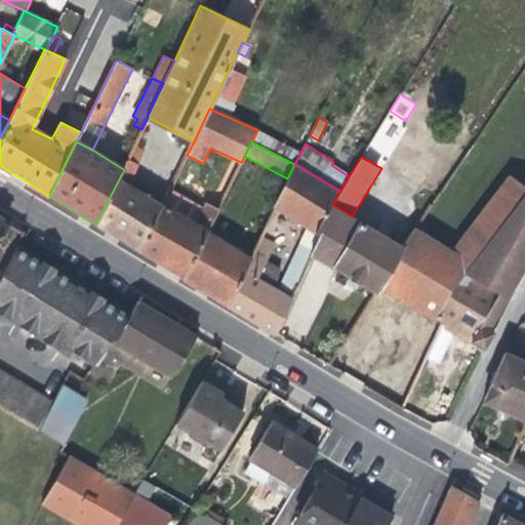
[(332,204),(340,191),(294,164),(287,178),(274,207),(275,207),(308,228),(316,232),(332,204)]
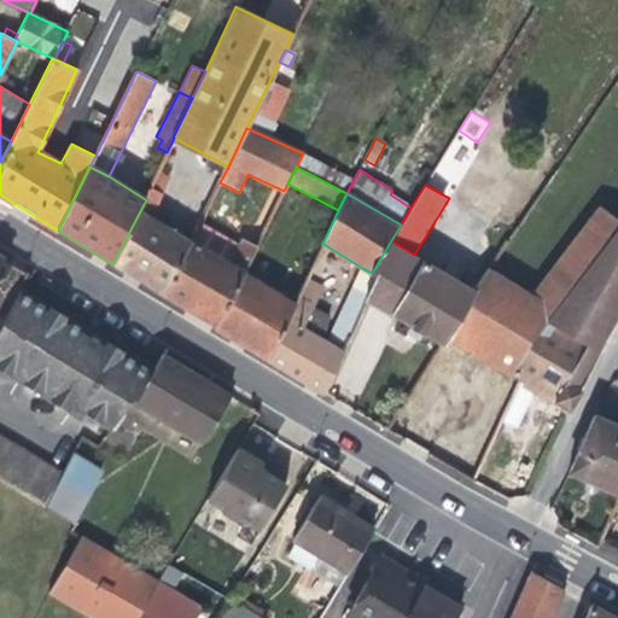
[(139,280),(164,296),(192,242),(149,215),(151,209),(144,204),(112,264),(139,280)]
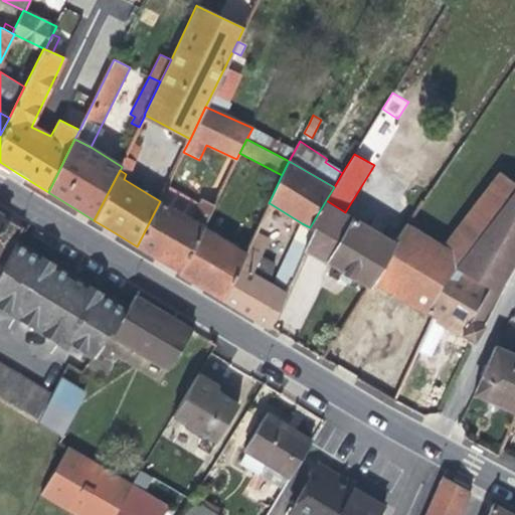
[(514,183),(499,172),(443,246),(461,259),(514,188),(514,183)]
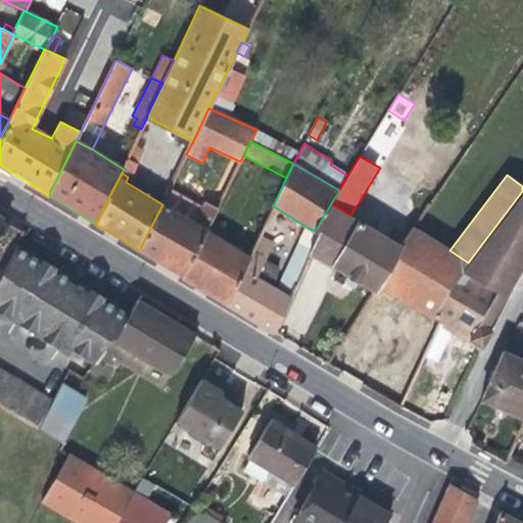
[(163,266),(181,277),(204,232),(217,207),(204,201),(202,205),(170,189),(162,204),(139,250),(163,266)]
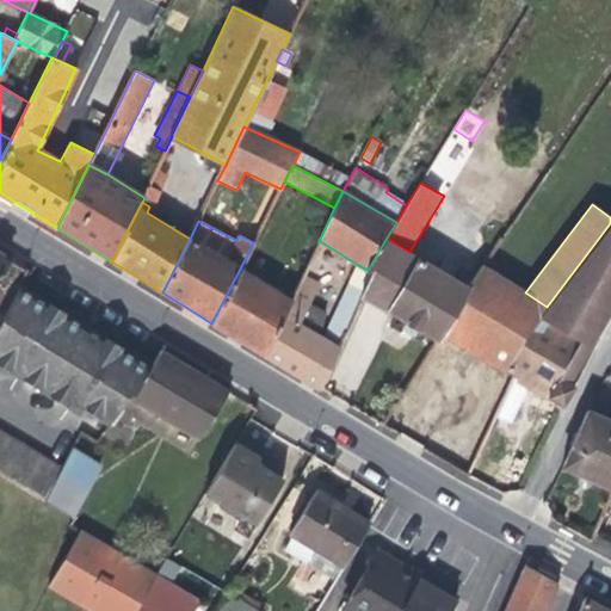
[(610,223),(547,307),(531,328),(504,370),(512,375),(563,406),(574,386),(567,382),(561,378),(610,290),(610,223)]
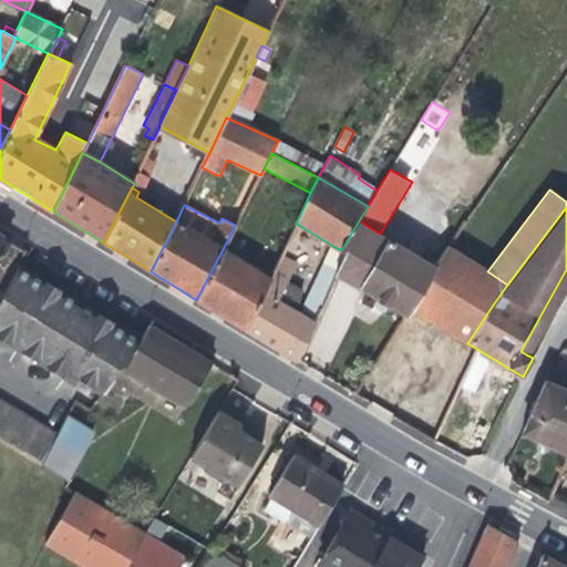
[(362,290),(391,240),(380,234),(359,220),(341,250),(344,253),(338,269),(334,275),(336,275),(362,290)]
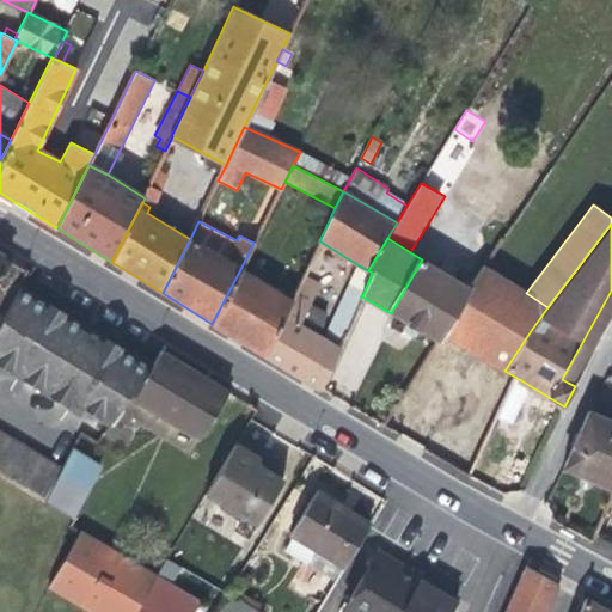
[(0,275),(10,259),(0,254),(0,275)]
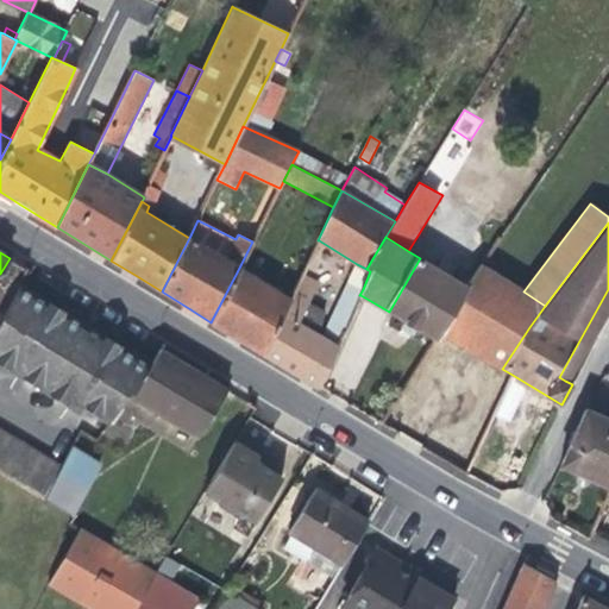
[(433,265),(453,278),(458,268),(438,257),(433,265)]
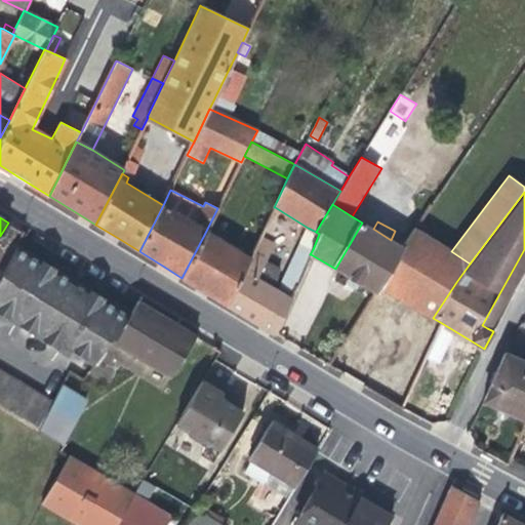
[(8,223),(0,236),(0,266),(5,269),(16,245),(24,232),(8,223)]
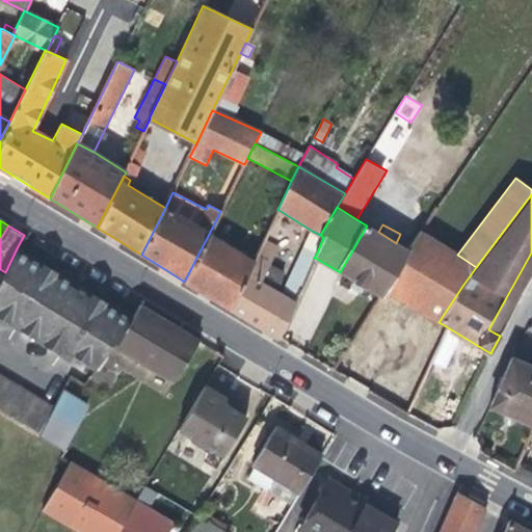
[(408,250),(396,243),(378,232),(367,225),(340,272),(350,278),(381,296),(382,297),(386,291),(408,250)]
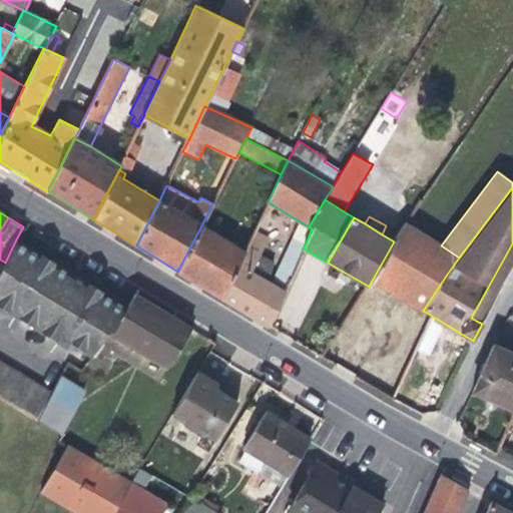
[(301,222),(294,237),(306,243),(312,228),(309,226),(301,222)]
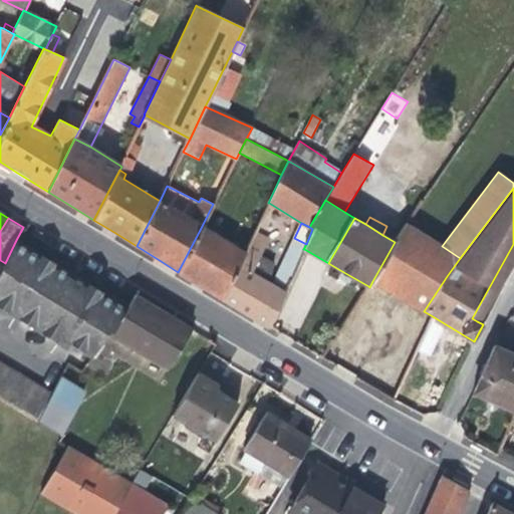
[(447,276),(460,258),(442,246),(405,223),(395,242),(372,281),(404,299),(424,311),(447,276)]
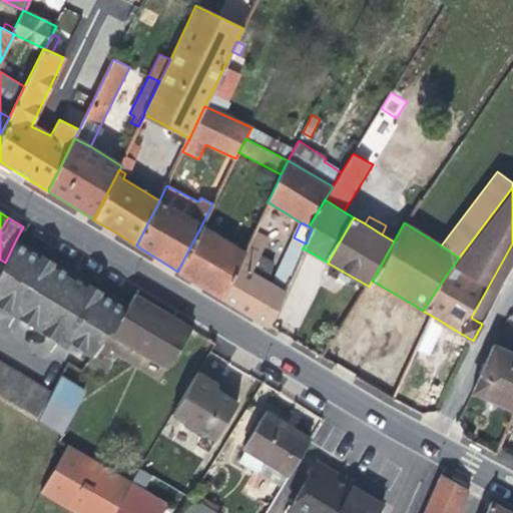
[(243,253),(200,227),(177,272),(197,284),(221,298),(244,253),(243,253)]
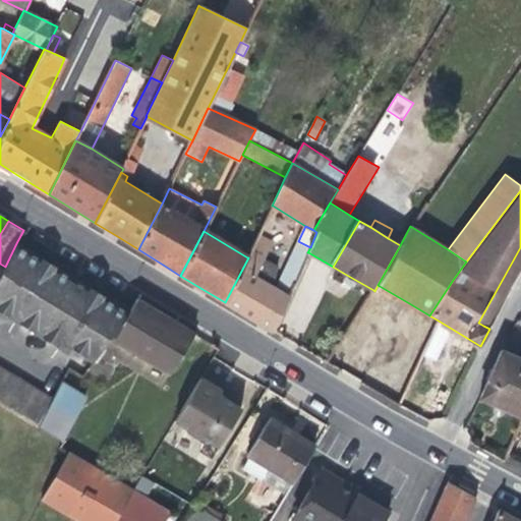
[(258,234),(252,246),(267,253),(273,241),(258,234)]
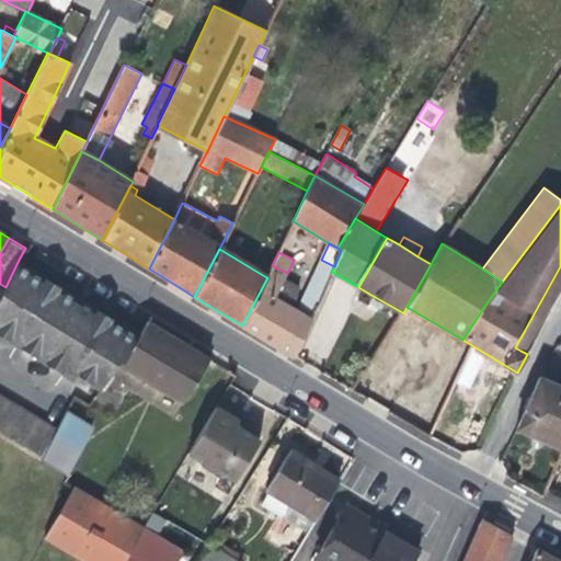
[(316,272),(330,278),(332,272),(331,272),(334,266),(321,260),(316,272)]
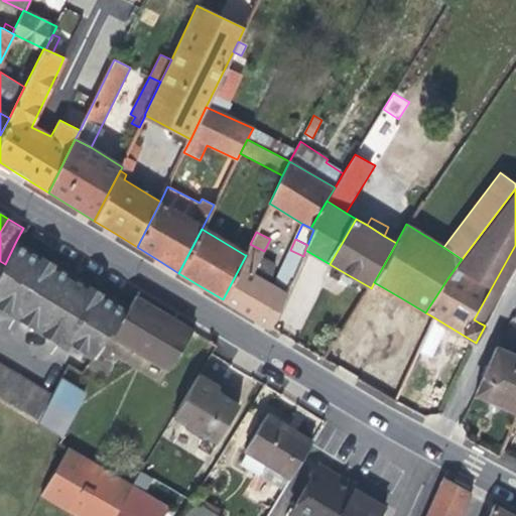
[(70,273),(16,241),(5,264),(0,273),(0,307),(67,348),(70,343),(92,358),(108,335),(126,307),(70,273)]
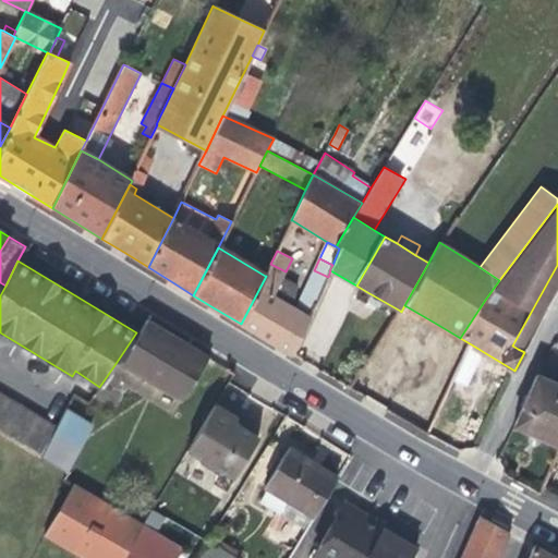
[(314,307),(301,300),(298,305),(292,302),(294,296),(286,290),(290,281),(282,278),(286,271),(270,264),(265,276),(266,276),(241,324),(269,341),(291,355),(311,317),(314,307)]
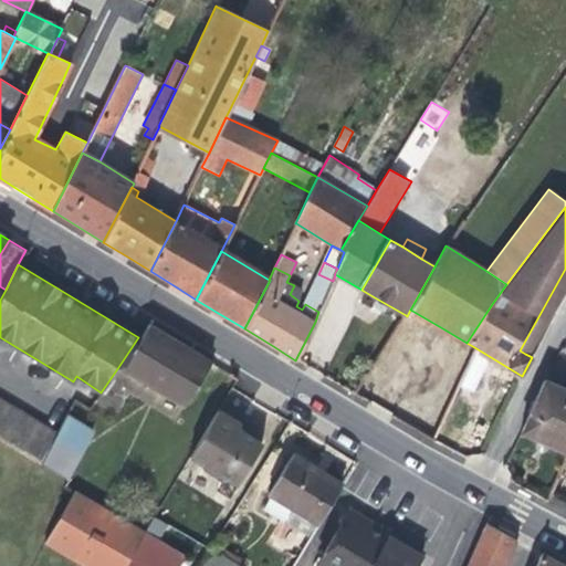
[(565,269),(520,350),(525,354),(565,283),(565,269)]
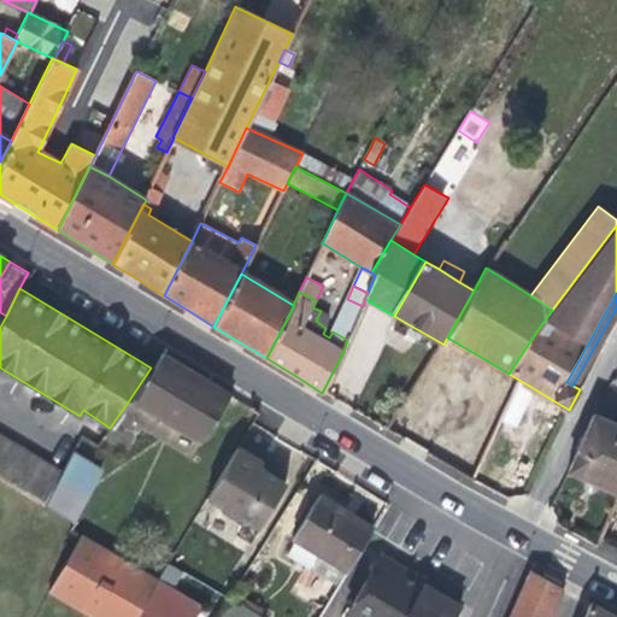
[(363,306),(347,299),(333,331),(347,340),(363,306)]
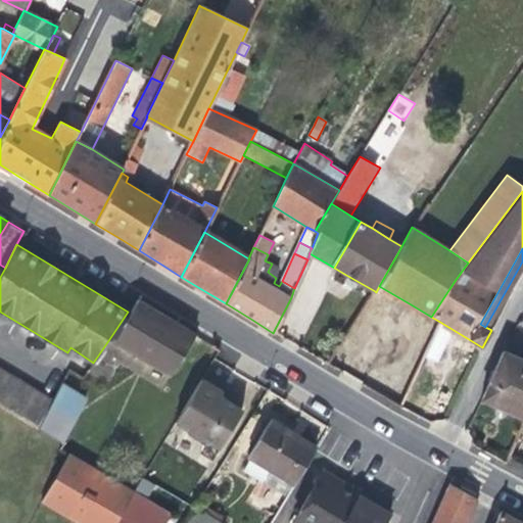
[(276,278),(280,267),(272,264),(268,272),(276,278)]
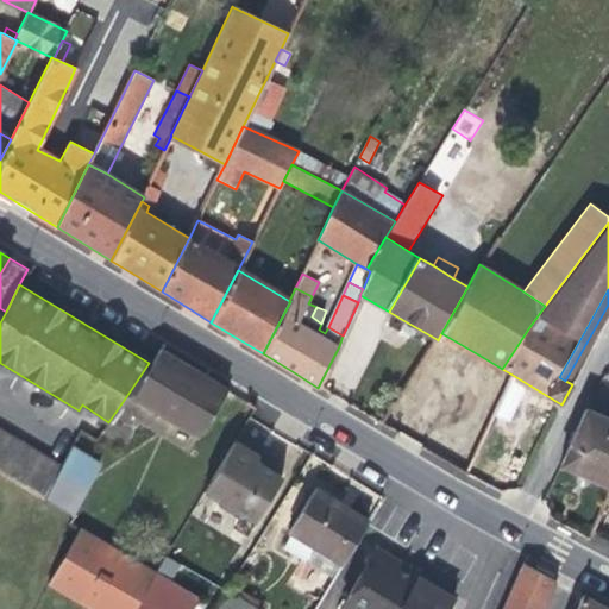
[(198,438),(227,389),(195,370),(159,349),(149,363),(127,395),(198,438)]
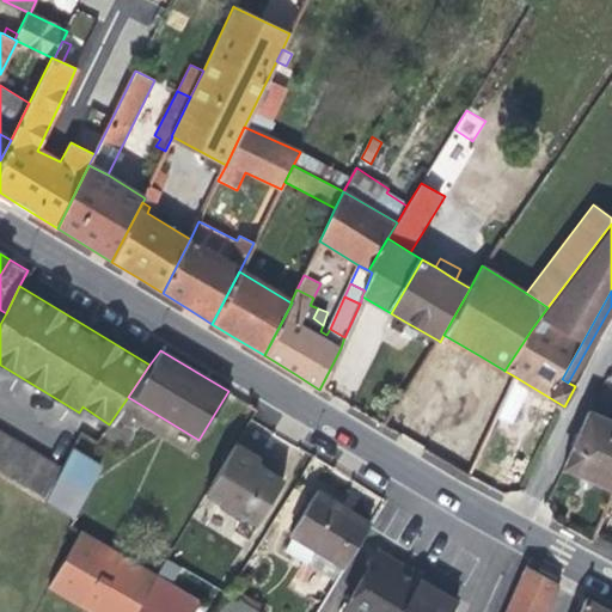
[(593,479),(611,488),(611,422),(588,412),(579,434),(577,434),(571,446),(573,446),(564,467),(593,479)]
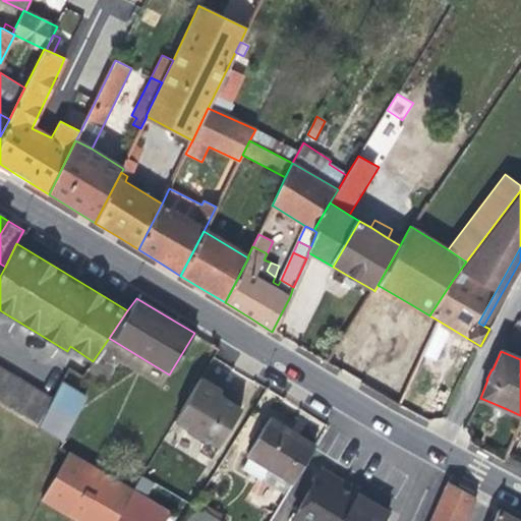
[(53,399),(0,366),(0,403),(38,426),(53,399)]
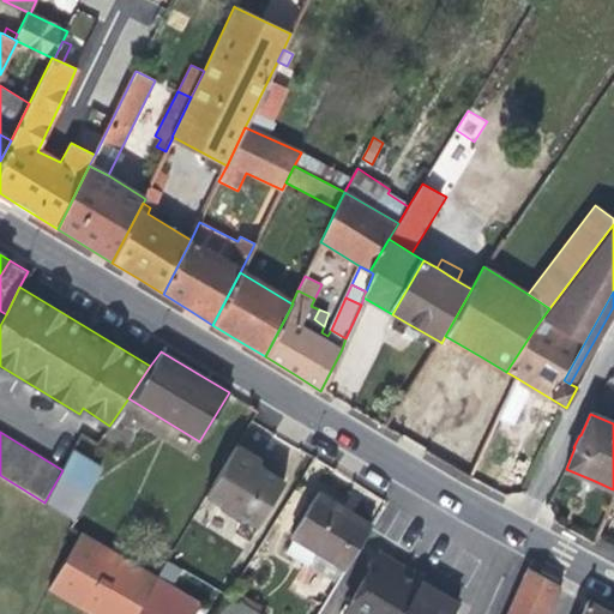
[(206,495),(258,527),(284,483),(265,470),(257,465),(260,461),(236,446),(206,495)]
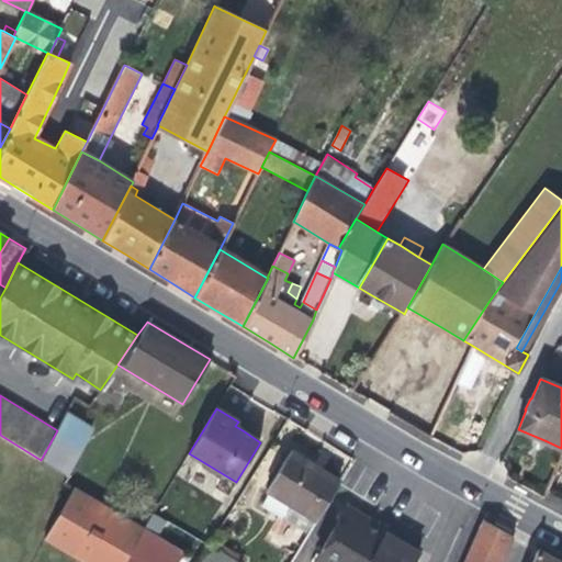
[(92,426),(67,411),(57,430),(41,460),(41,461),(65,475),(92,426)]
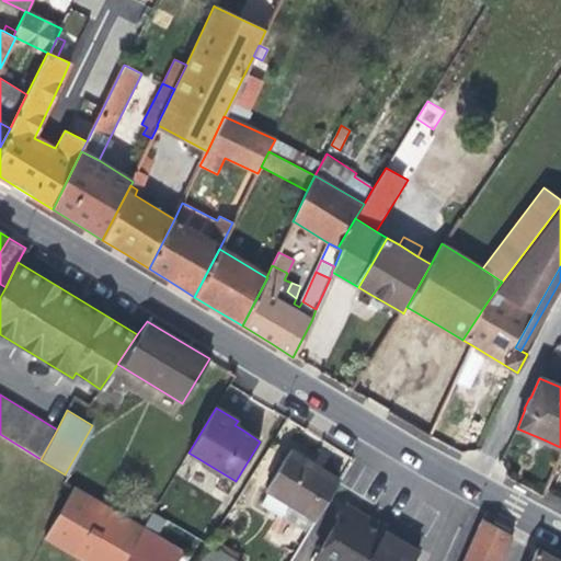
[(311,465),(289,451),(266,490),(270,491),(262,504),(307,533),(339,481),(311,465)]
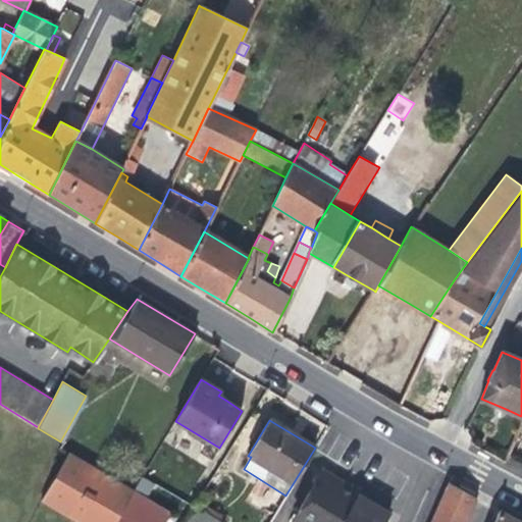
[(115,521),(135,490),(69,453),(41,500),(42,501),(77,521),(115,521)]
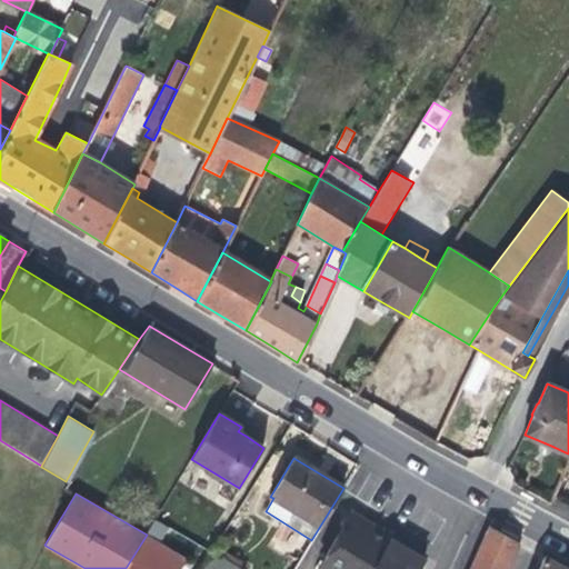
[(383,536),(347,515),(317,568),(417,568),(426,556),(391,536),(389,539),(383,536)]
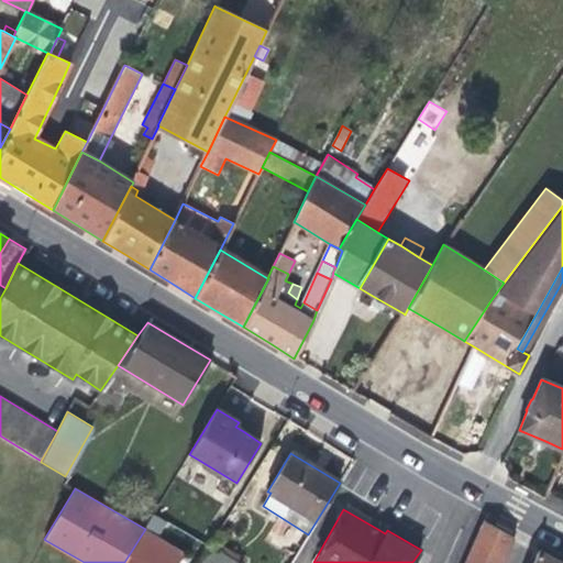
[(464,562),(500,562),(512,537),(486,522),(482,523),(464,562)]
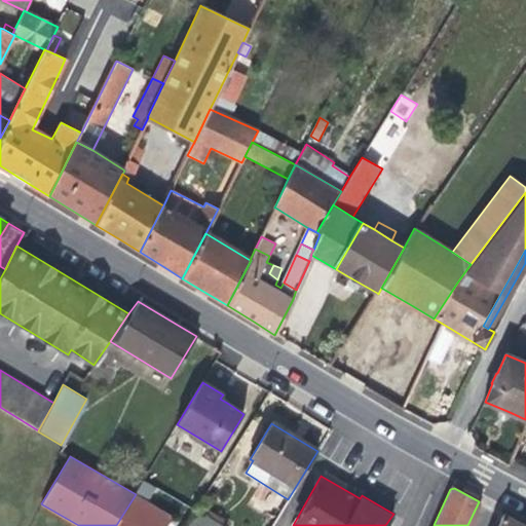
[(166,525),(173,518),(136,494),(116,525),(166,525)]
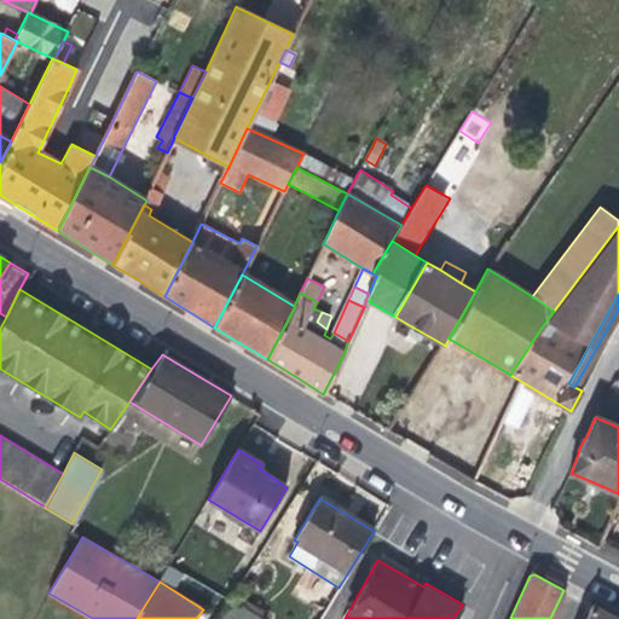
[(219,618),(260,618),(255,615),(259,609),(242,600),(238,605),(231,601),(219,618)]
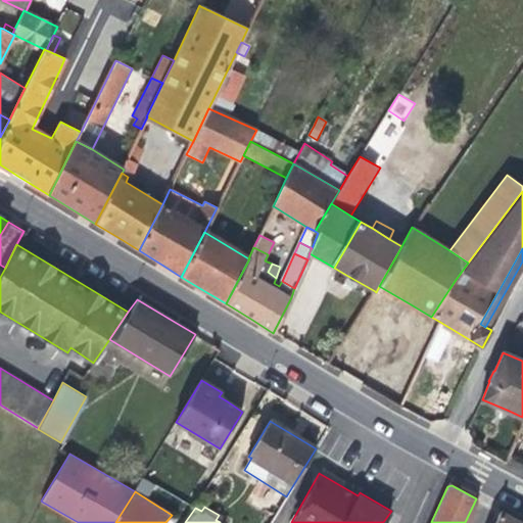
[(520,522),(502,513),(495,522),(520,522)]
